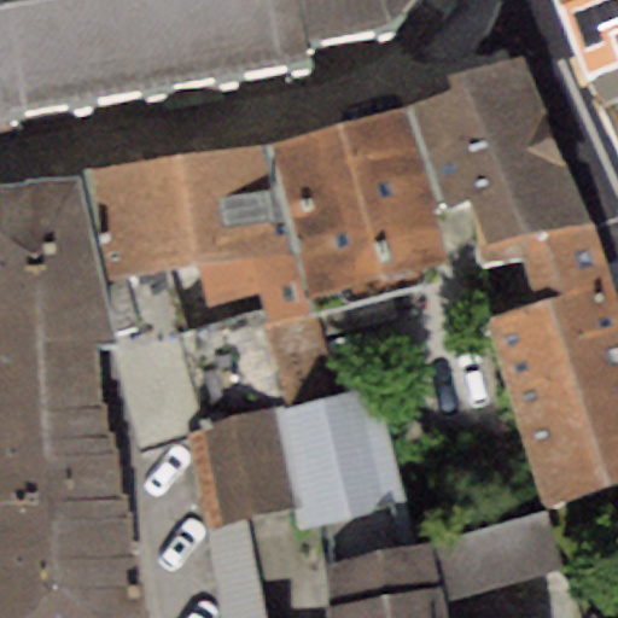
[(0,0),(0,106),(304,56),(301,35),(390,19),(407,0),(0,0)]
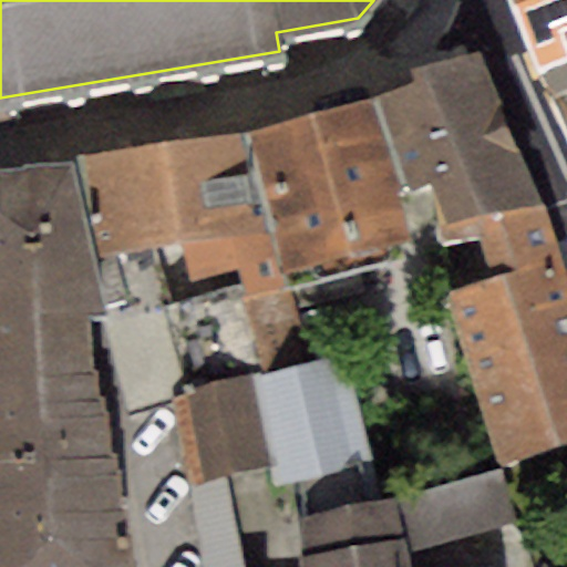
[(566,0),(513,0),(540,70),(566,58),(566,0)]
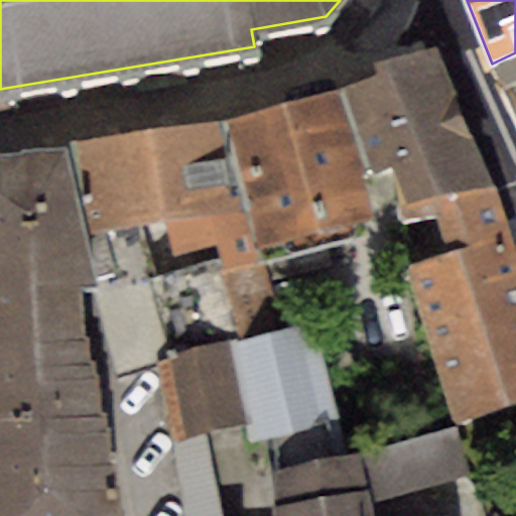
[(376,74),(339,88),(363,172),(371,169),(372,175),(390,168),(405,217),(432,208),(494,184),(435,45),(373,61),(376,74)]
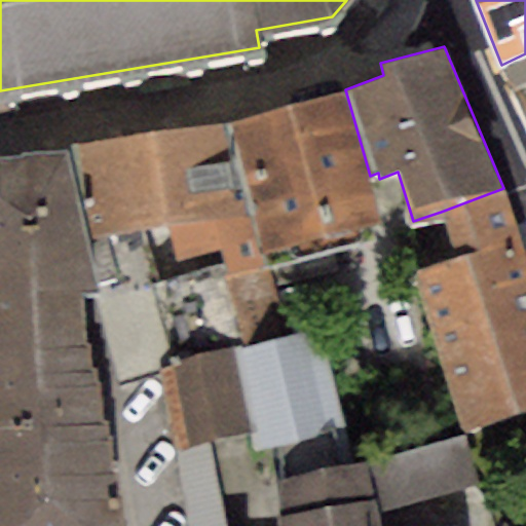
[(345,89),(225,122),(258,253),(379,223),(370,176),(345,89)]
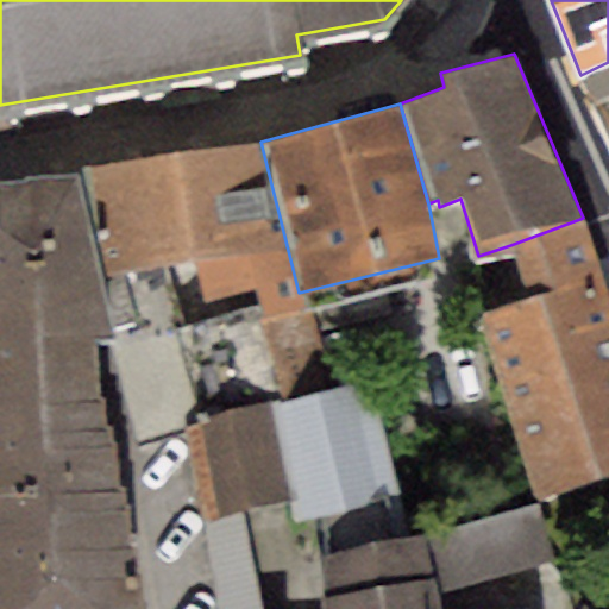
[(261,142),(77,167),(112,330),(135,321),(123,269),(194,252),(209,316),(259,306),(275,383),(321,371),(299,293),(261,142)]
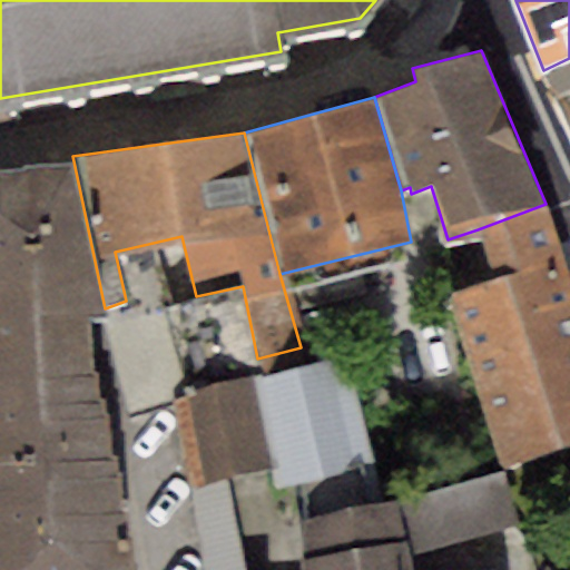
[(0,314),(87,316),(106,316),(105,308),(72,156),(26,164),(27,169),(0,169),(0,314)]
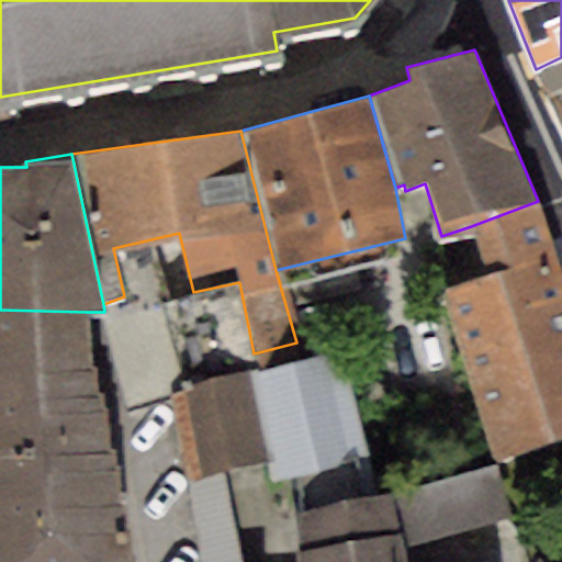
[(485,276),(442,292),(492,460),(561,436),(561,283),(555,266),(538,201),(471,226),(485,276)]
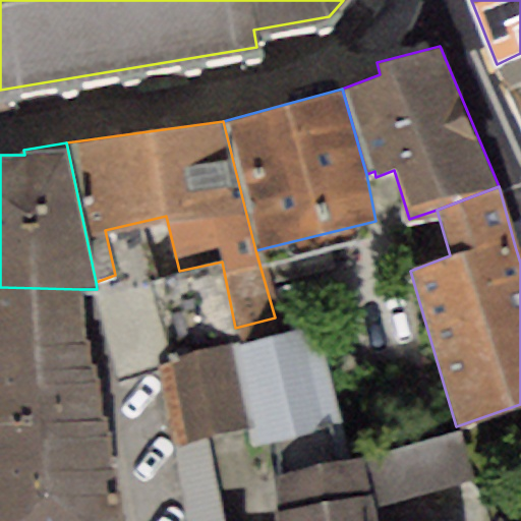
[(79,289),(0,287),(0,422),(104,418),(99,382),(96,382),(95,366),(89,366),(88,341),(83,341),(83,325),(80,325),(79,289)]
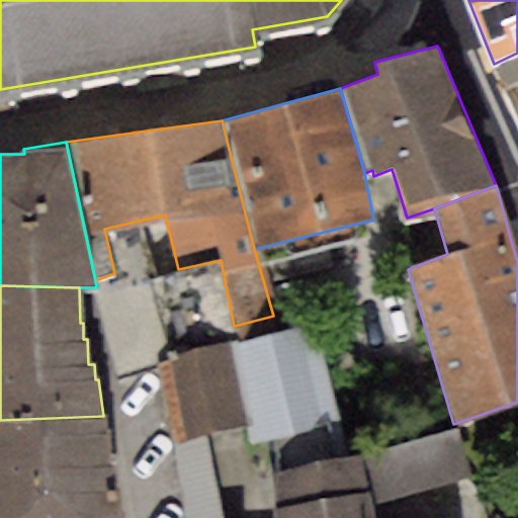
[(315,325),(232,341),(248,428),(250,443),(271,439),(277,470),(348,456),(315,325)]
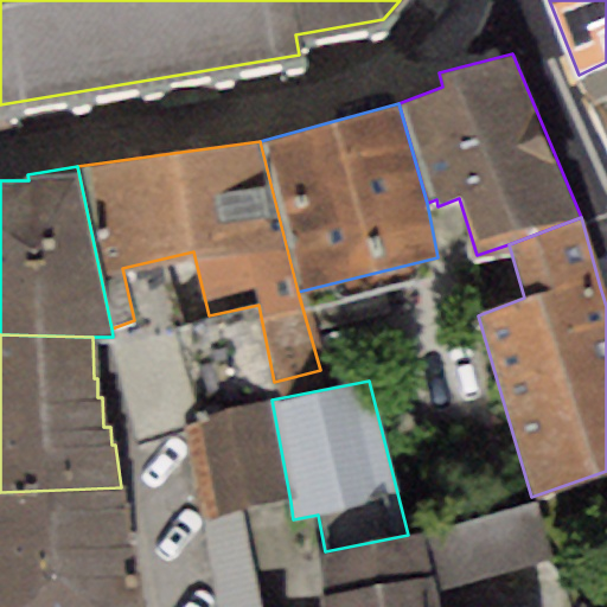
[(272,400),(184,423),(202,519),(243,511),(289,500),(272,400)]
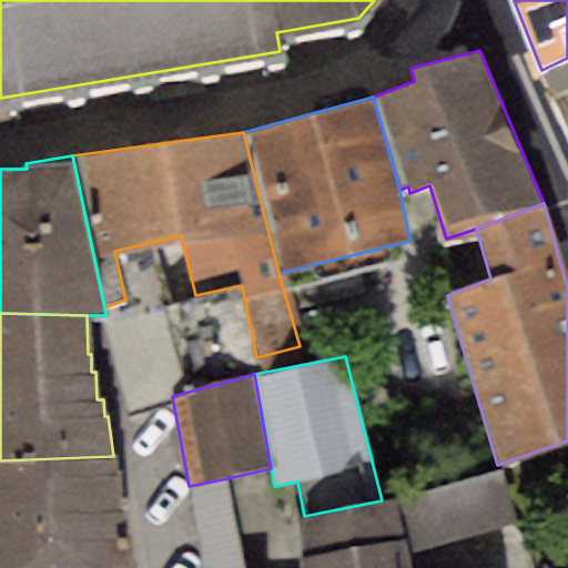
[(113,456),(0,460),(0,567),(134,567),(128,508),(123,509),(120,473),(115,474),(113,456)]
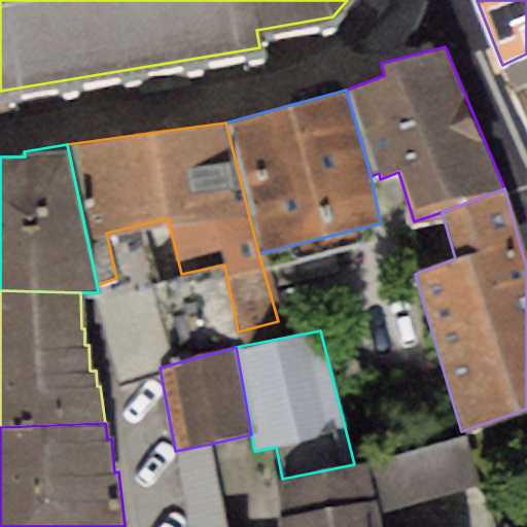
[(467,434),(366,462),(379,512),(482,485),(467,434)]
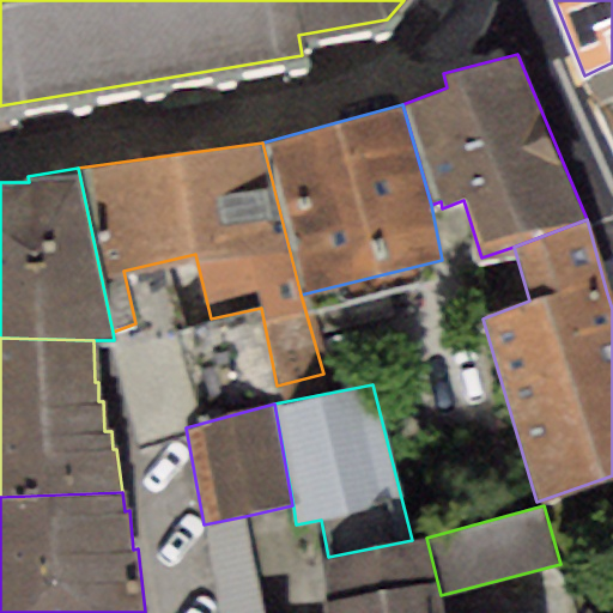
[(263,612),(246,516),(204,525),(217,612),(263,612)]
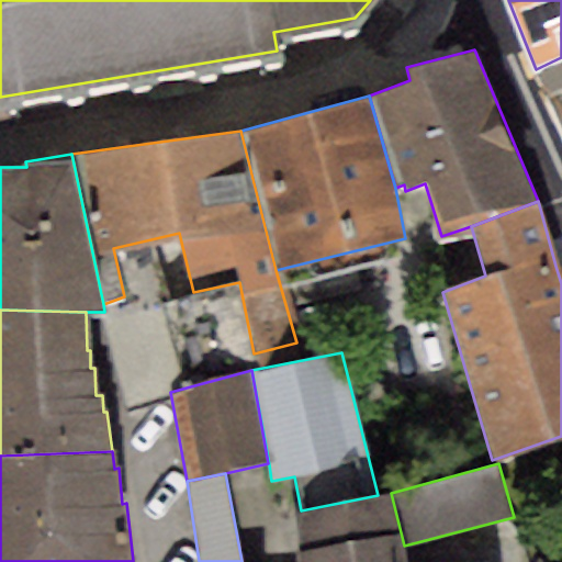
[(301,510),(295,512),(300,561),(407,561),(404,546),(391,493),(378,495),(301,510)]
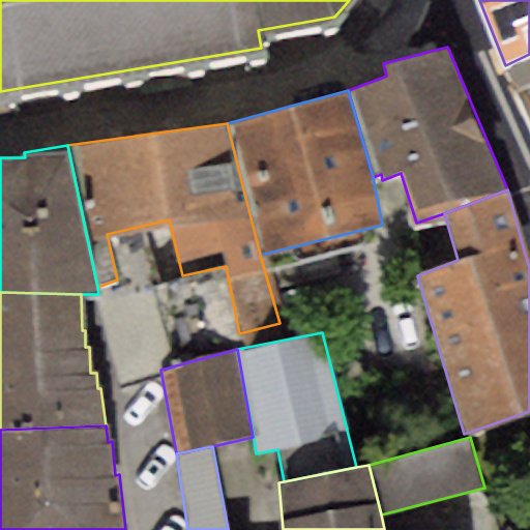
All buildings are outlined.
